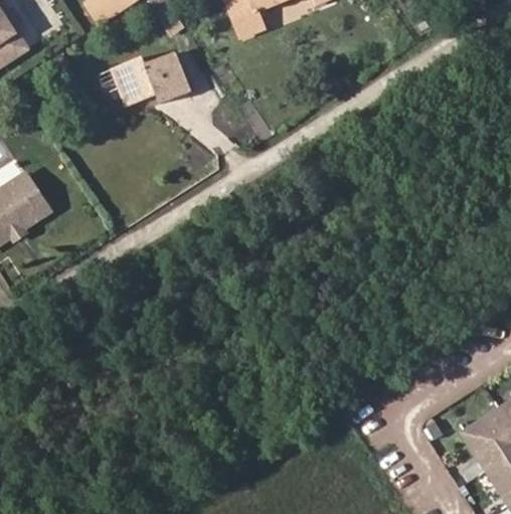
[(139,3),(143,0),(110,0),(93,12),(103,27),(139,3)]
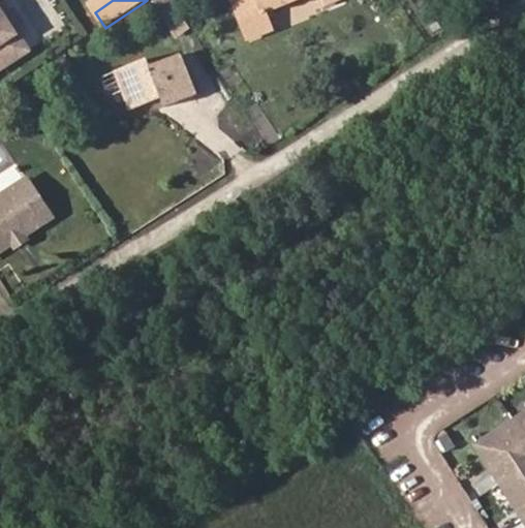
[(235,0),(251,41),(274,32),(268,18),(309,0),(321,0),(325,6),(338,0),(235,0)]
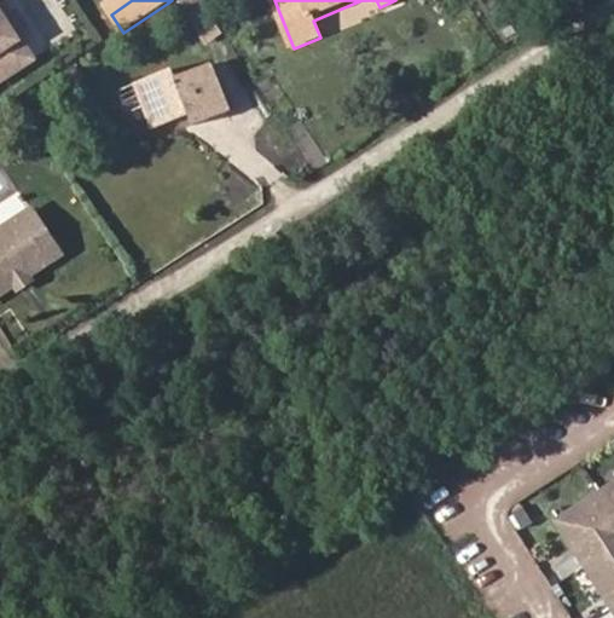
[(0,70),(33,50),(17,27),(13,29),(3,13),(5,11),(0,5),(0,70)]
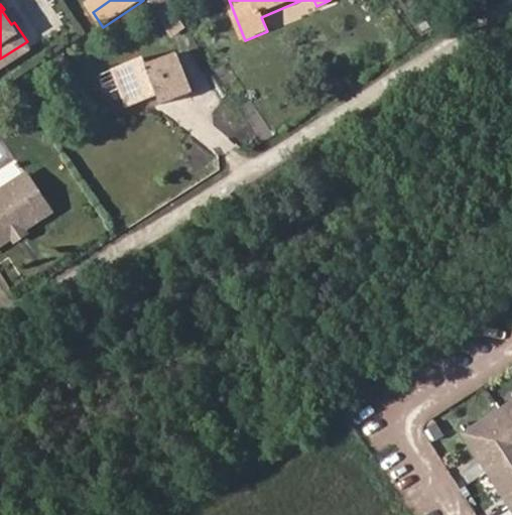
[(4,9),(2,11),(11,24),(14,22),(21,17),(12,4),(4,9)]
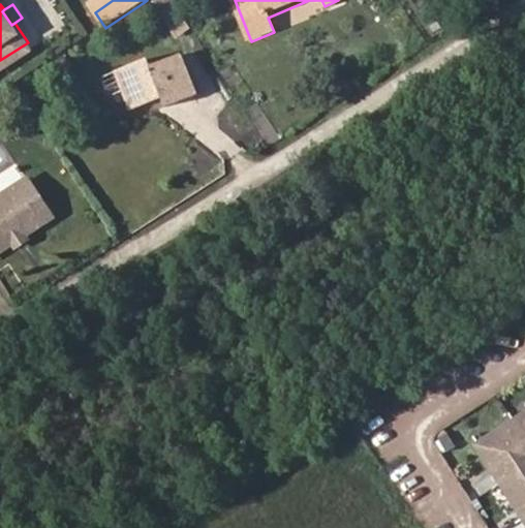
[(112,70),(128,107),(158,95),(160,101),(187,92),(172,53),(145,63),(143,57),(112,70)]
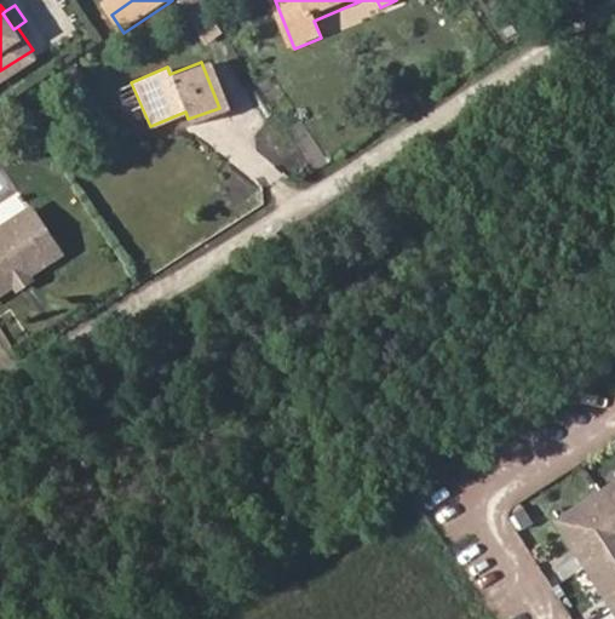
[(0,297),(73,251),(45,206),(0,235),(0,297)]
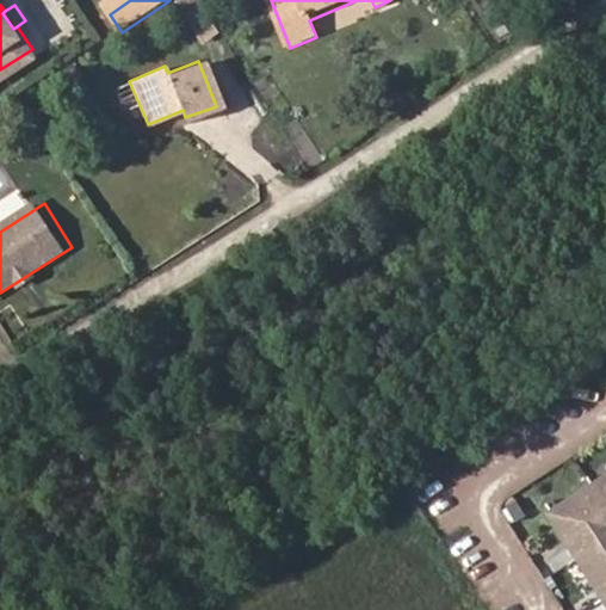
[(605,475),(550,512),(605,599),(605,475)]
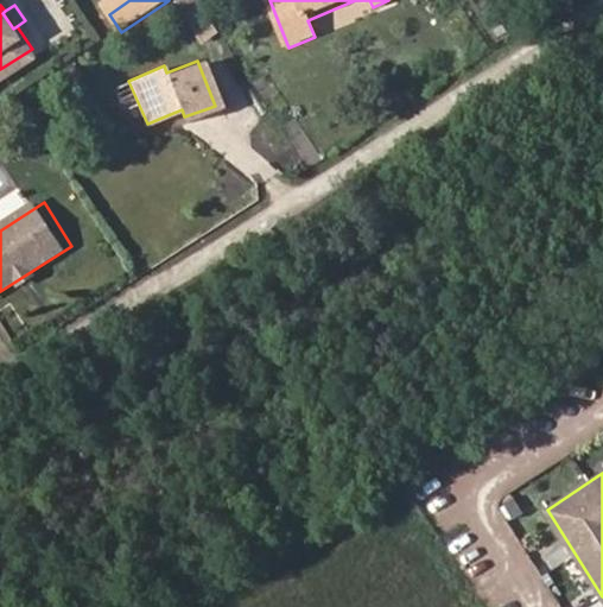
All buildings are outlined.
